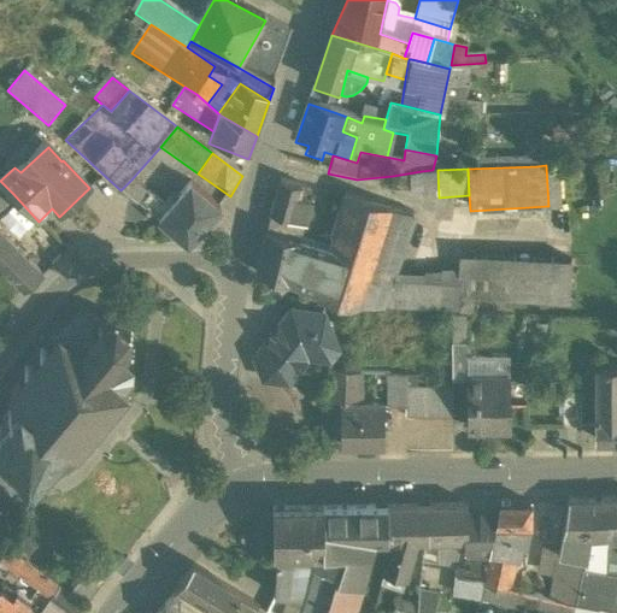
[(438,170),(422,171),(423,192),(423,198),(439,198),(438,170)]
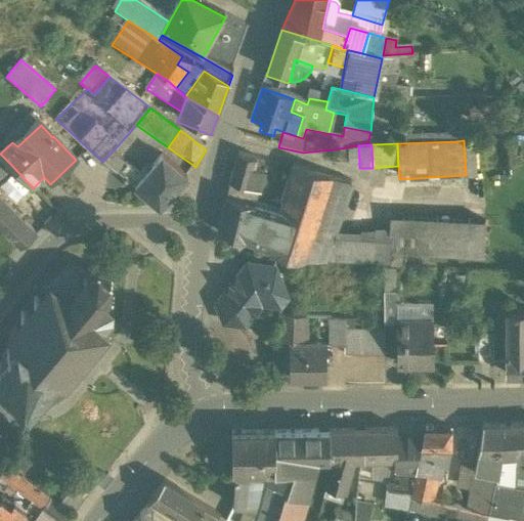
[(358,145),(346,147),(348,163),(359,163),(358,145)]
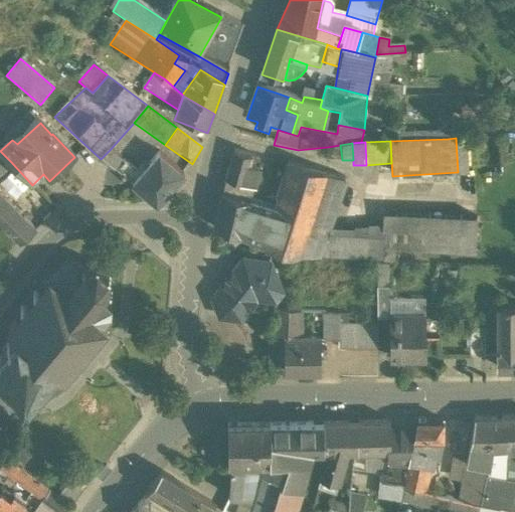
[(340,145),(328,147),(329,159),(342,160),(340,145)]
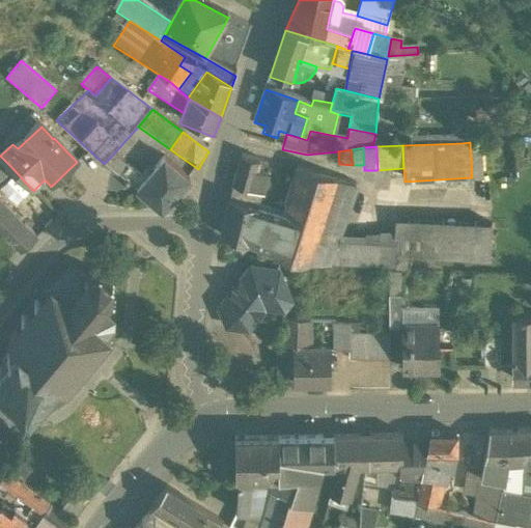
[(0,156),(0,155),(0,177),(11,167),(0,156)]
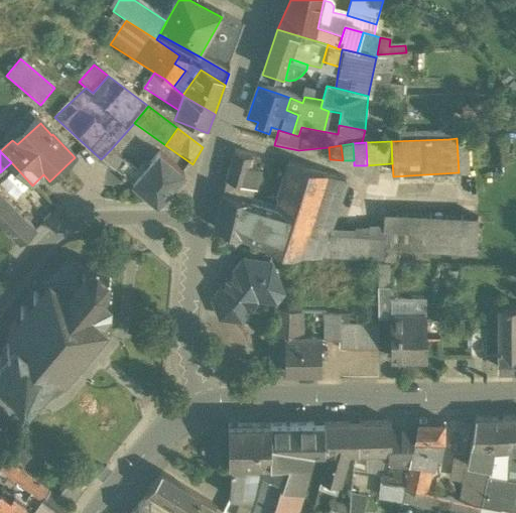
[(101,159),(117,173),(125,164),(110,150),(101,159)]
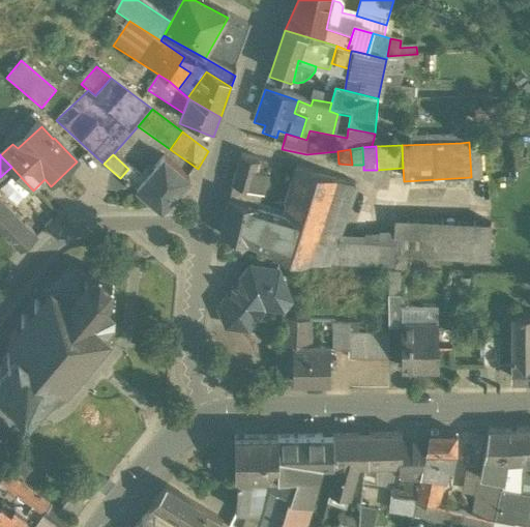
[(259,164),(241,157),(232,188),(260,197),(263,183),(265,177),(256,175),(259,164)]
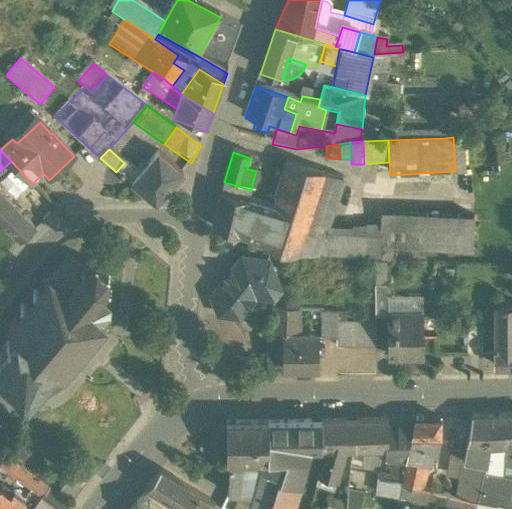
[(146,168),(131,185),(155,205),(156,205),(183,175),(159,155),(146,168)]
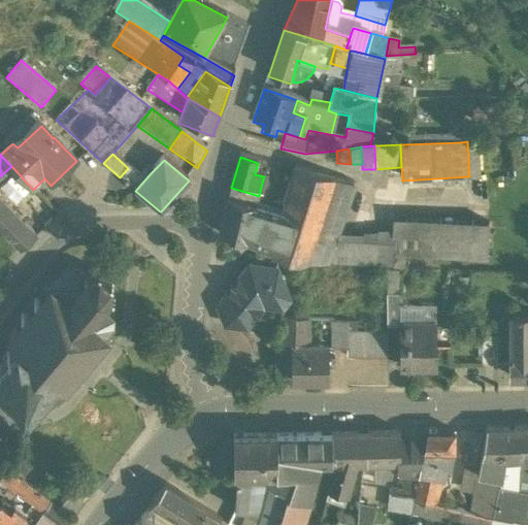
[(139,178),(128,168),(120,177),(135,191),(151,173),(147,170),(139,178)]
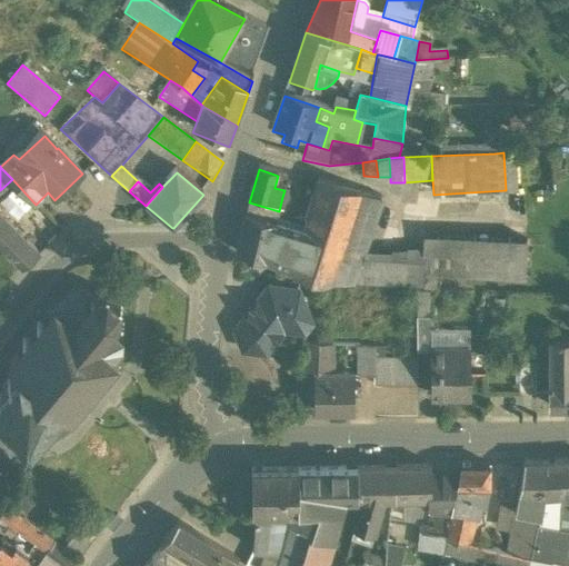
[(380,200),(318,182),(311,205),(307,219),(302,234),(296,255),(298,255),(290,275),(321,285),(351,286),(359,260),(380,200)]
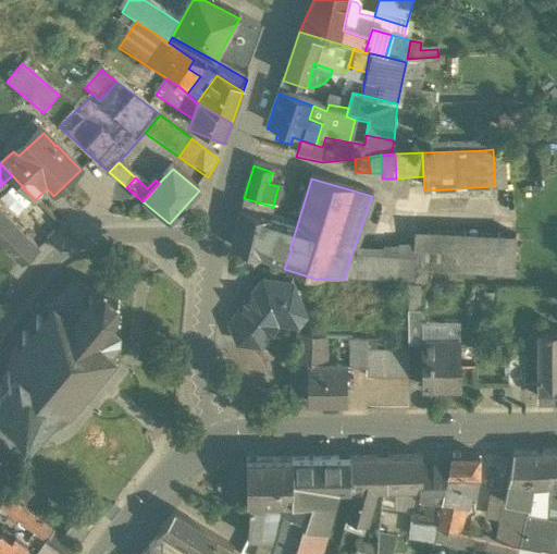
[(276,193),(273,207),(300,214),(305,200),(276,193)]
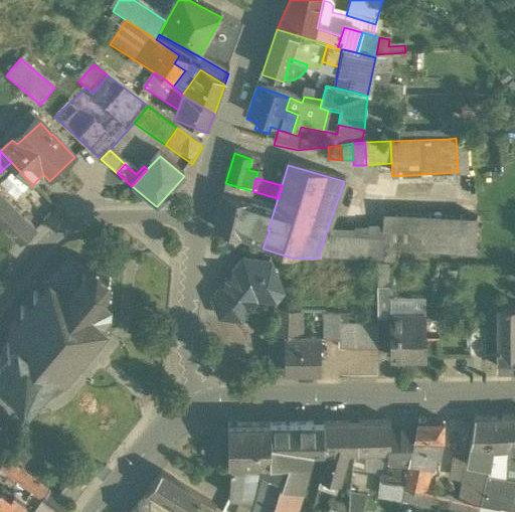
[(0,196),(0,224),(20,243),(35,230),(0,196)]
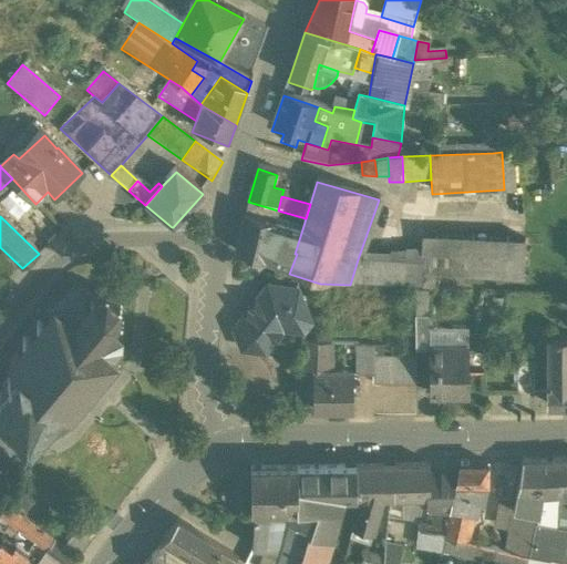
[(275,225),(245,216),(237,252),(289,274),(297,254),(295,254),(271,243),(275,225)]
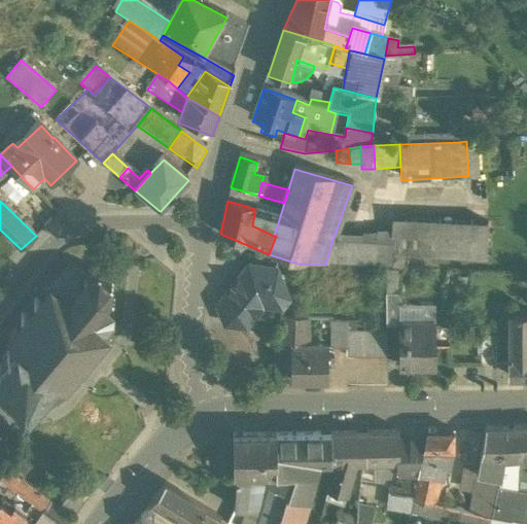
[(280,216),(255,209),(252,225),(274,236),(280,216)]
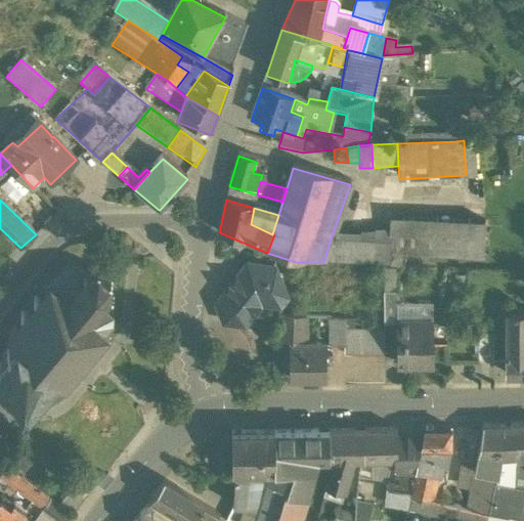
[(435,224),(406,223),(405,229),(392,229),(392,232),(390,267),(397,268),(404,268),(404,254),(483,257),(484,223),(435,220),(435,224)]
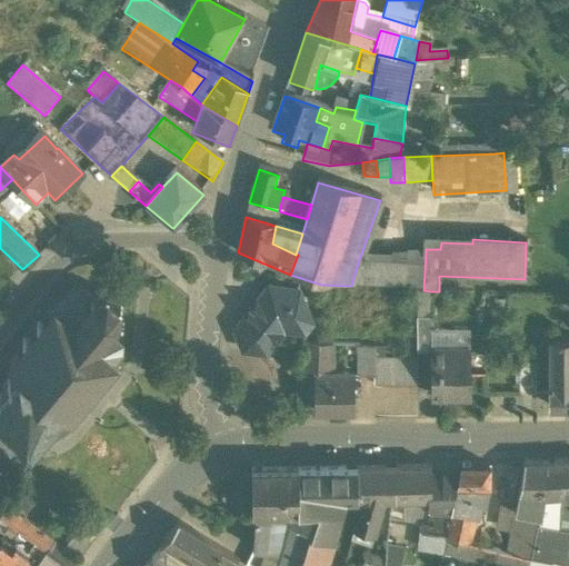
[(407,252),(393,256),(378,257),(377,288),(416,290),(423,290),(426,252),(407,252)]
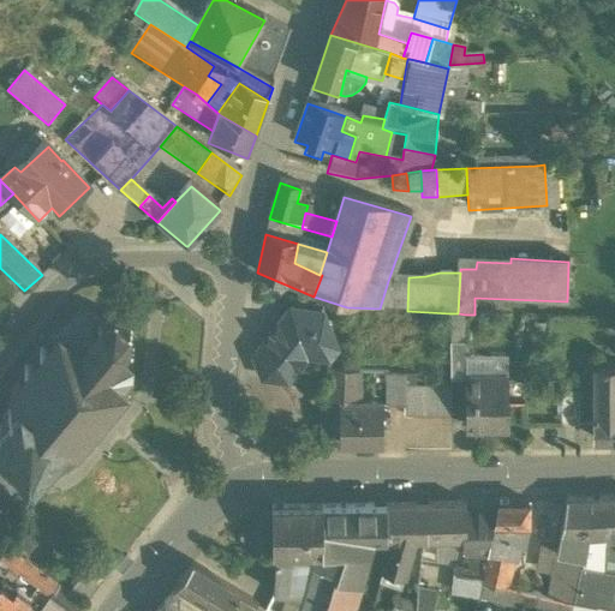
[(406,287),(388,281),(380,309),(406,309),(406,287)]
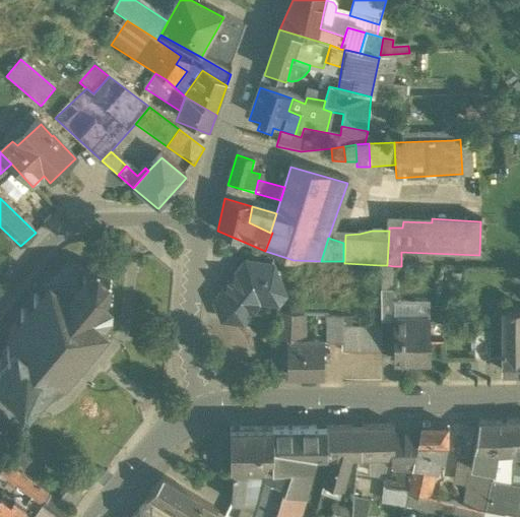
[(51,282),(8,331),(17,339),(0,360),(0,375),(28,399),(54,371),(63,379),(63,382),(66,382),(65,378),(79,362),(82,365),(84,363),(81,360),(92,347),(95,349),(98,347),(94,345),(105,333),(108,335),(110,333),(106,330),(107,329),(105,328),(110,321),(111,322),(112,321),(111,320),(112,314),(113,313),(113,312),(112,312),(107,308),(107,307),(106,306),(105,308),(100,305),(108,295),(112,297),(113,294),(109,293),(108,283),(112,281),(111,278),(107,280),(99,274),(101,269),(98,268),(96,273),(87,273),(85,270),(84,270),(79,267),(73,265),(55,286),(51,282)]
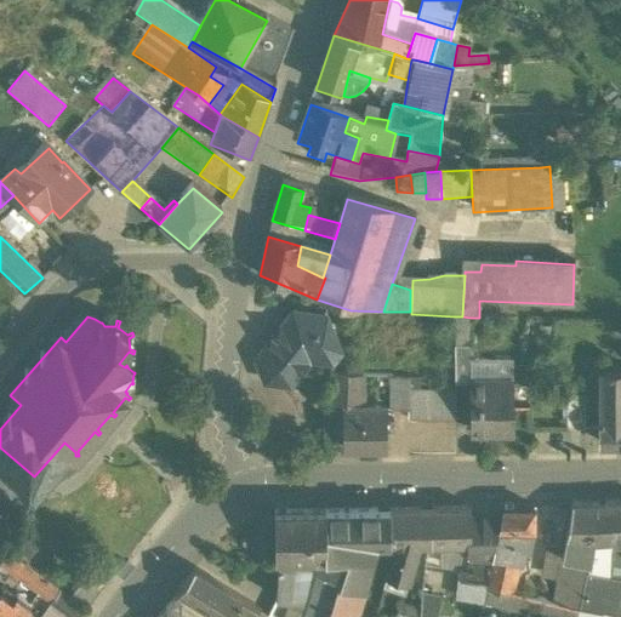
[(298,316),(289,329),(284,327),(280,331),(279,330),(263,350),(265,352),(255,364),(260,376),(296,381),(298,377),(301,378),(309,367),(308,366),(309,363),(331,366),(340,355),(325,320),(298,316)]
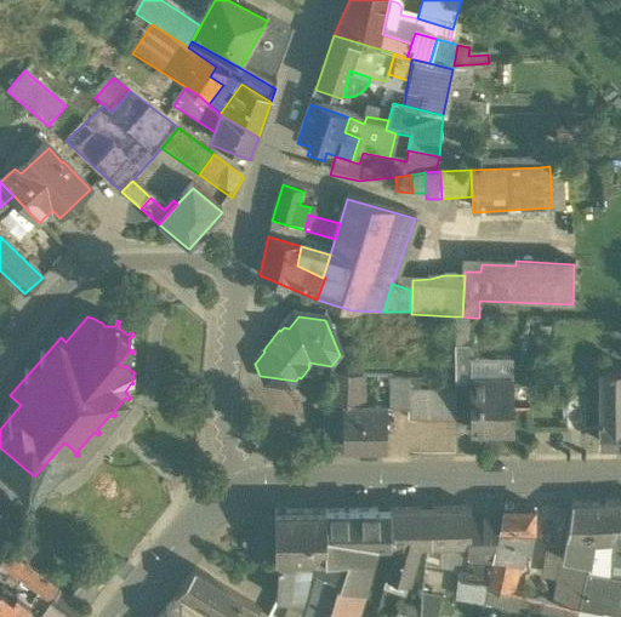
[(462,316),(454,316),(454,347),(472,347),(471,318),(462,316)]
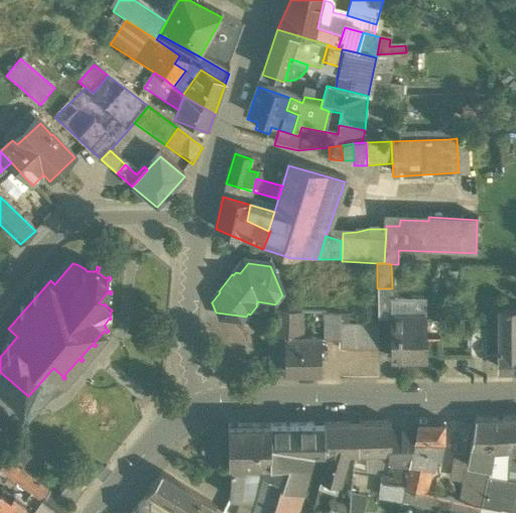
[(392,318),(392,288),(377,288),(377,326),(391,326),(391,318),(392,318)]
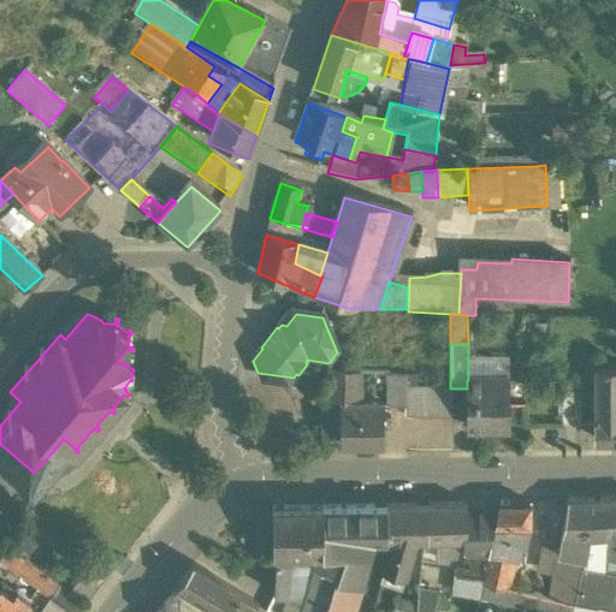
[(615,367),(594,368),(596,444),(615,443),(615,367)]
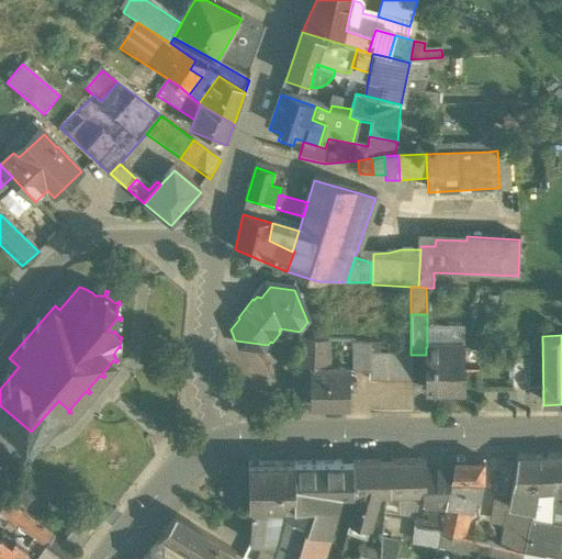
[(328,343),(302,341),(300,371),(311,371),(311,370),(327,371),(328,343)]
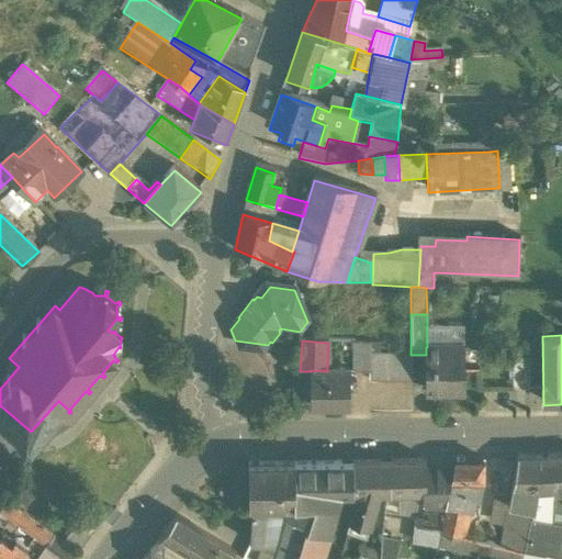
[(371,344),(355,343),(355,373),(369,373),(370,373),(370,356),(371,344)]
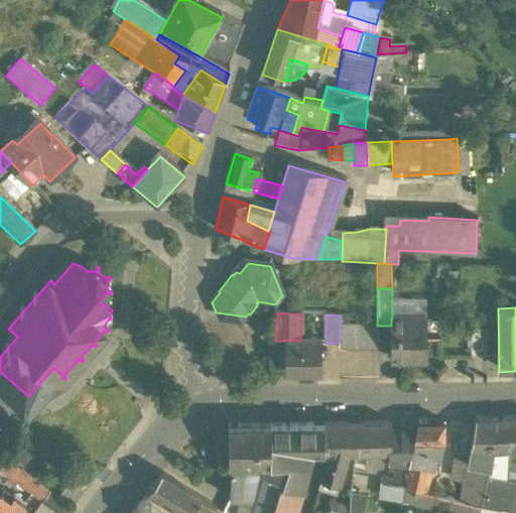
[(426,322),(407,322),(407,318),(392,318),(391,318),(391,326),(391,362),(427,361),(426,322)]
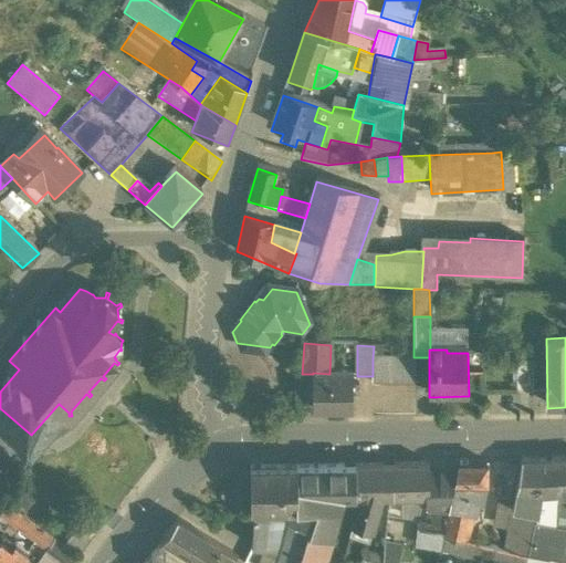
[(415,360),(373,358),(373,376),(371,376),(371,386),(415,387),(415,360)]
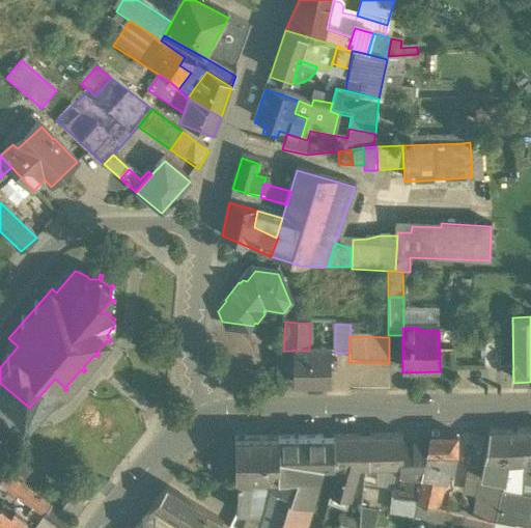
[(500,341),(485,341),(485,369),(499,369),(500,341)]
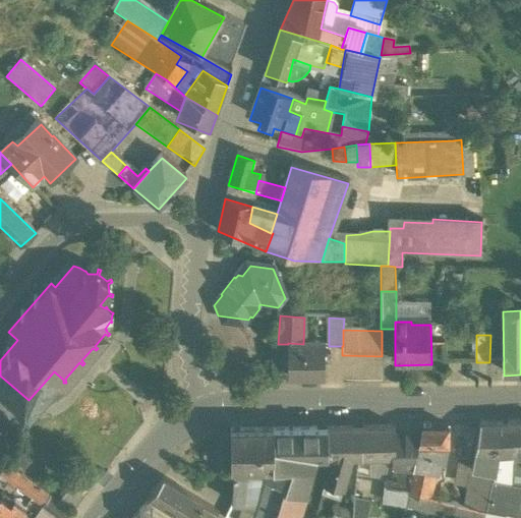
[(303,344),(288,343),(288,344),(288,380),(324,381),(325,362),(330,362),(330,354),(325,354),(325,344),(303,344)]
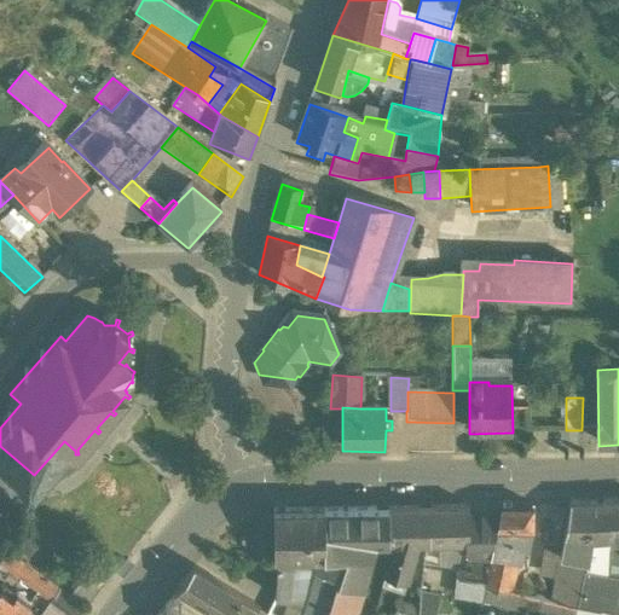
[(618,504),(597,505),(591,540),(609,539),(611,545),(618,544),(618,523),(618,524),(618,504)]
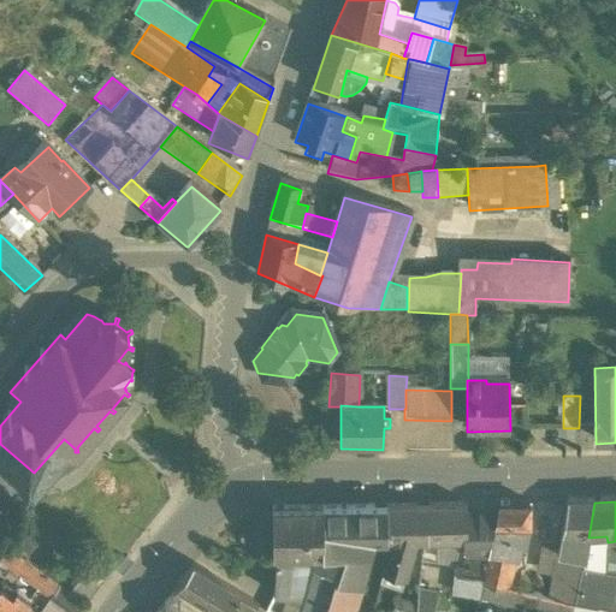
[(591,503),(568,503),(558,556),(584,562),(588,538),(594,503),(591,503)]
